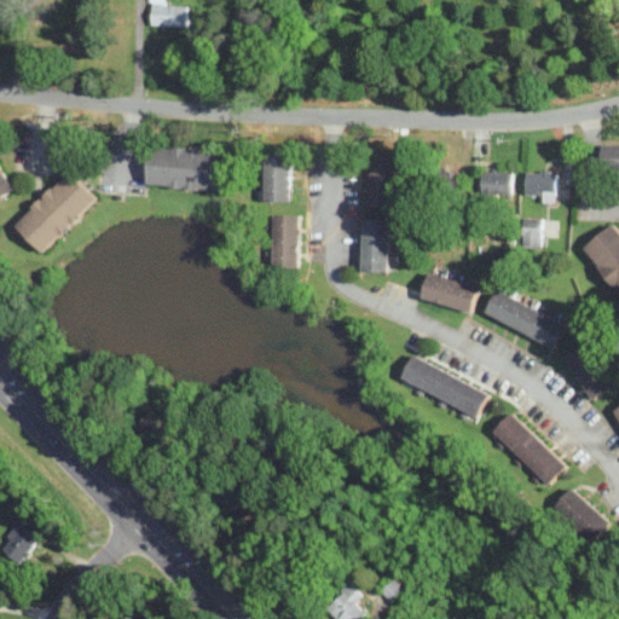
[(163,0),(151,0),(151,25),(187,25),(187,3),(163,3),(163,0)]
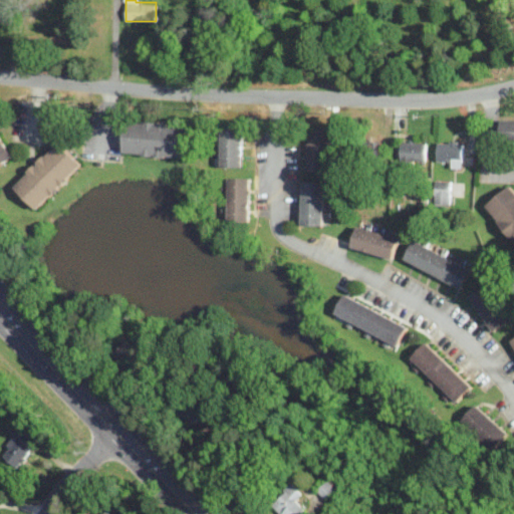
[(513,142),(513,118),(501,118),(501,142),(513,142)]
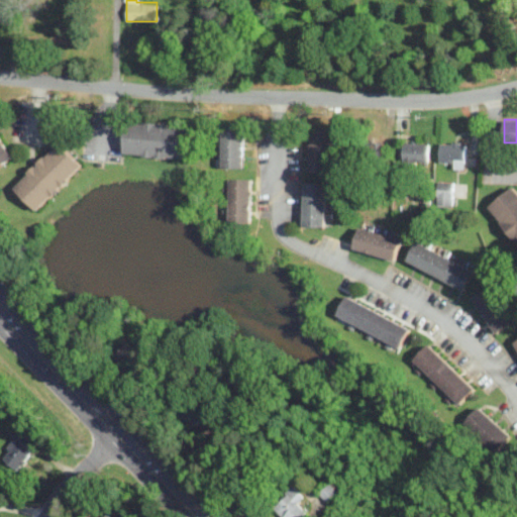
[(124,156),(188,160),(190,124),(126,121),(124,156)]
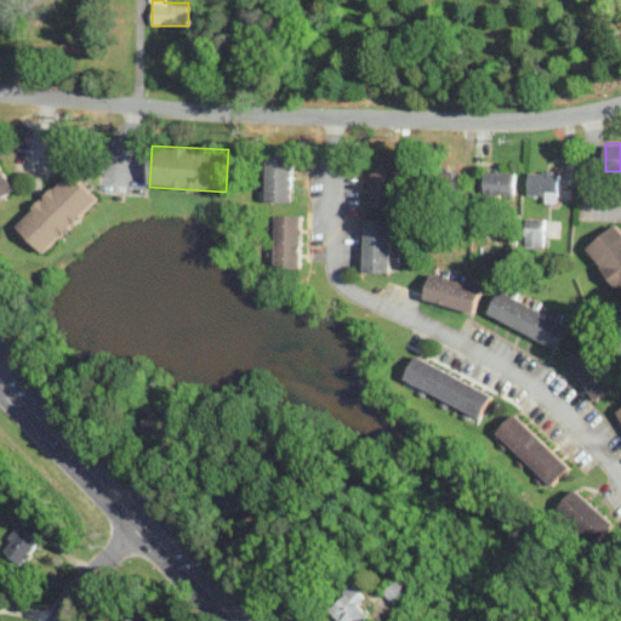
[(267,201),(295,201),(295,147),(267,147),(267,201)]
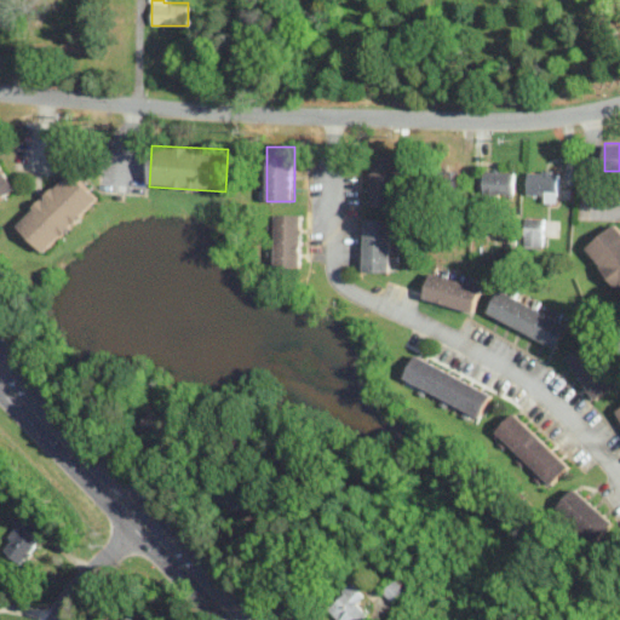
[(399,156),(372,156),(372,206),(399,206),(399,156)]
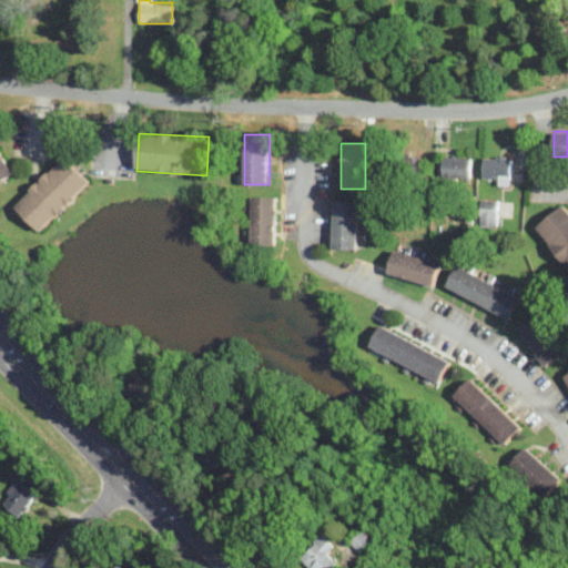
[(0,183),(17,172),(0,148),(0,183)]
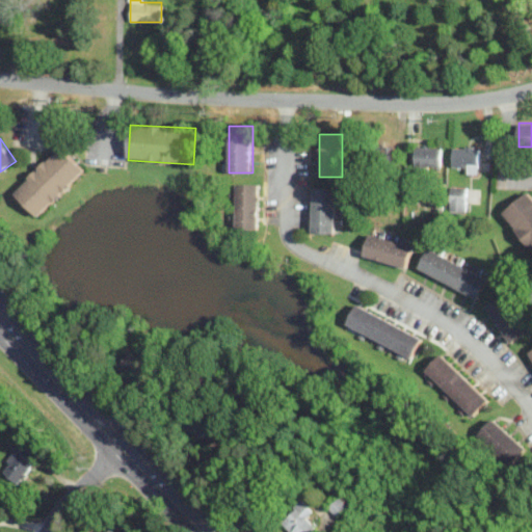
[(38,218),(87,171),(61,145),(14,191),(38,218)]
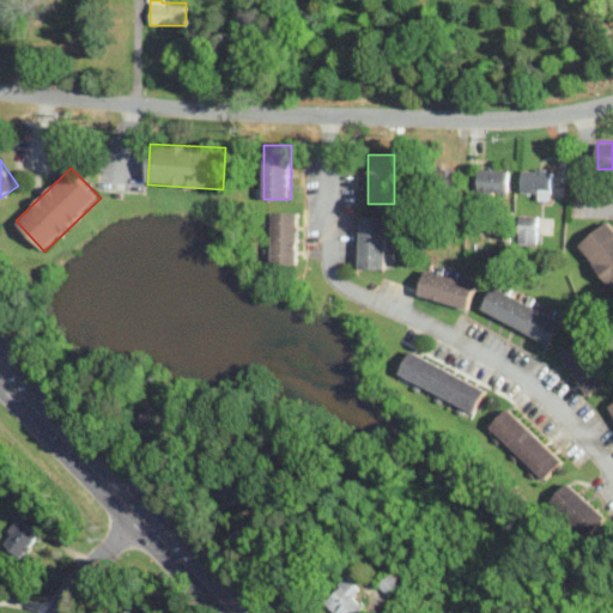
[(508,192),(508,168),(478,168),(478,192),(508,192)]
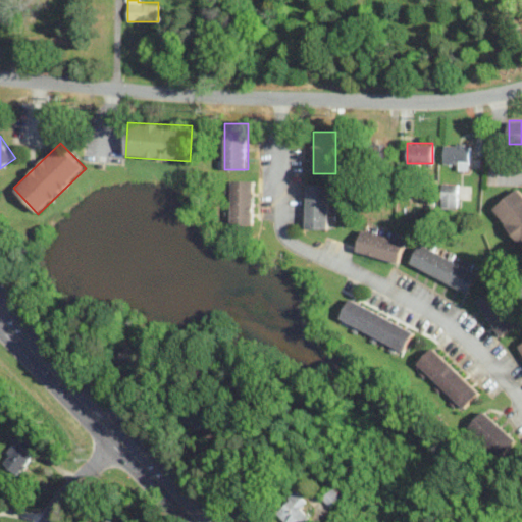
[(470,165),(470,143),(444,143),(444,165),(470,165)]
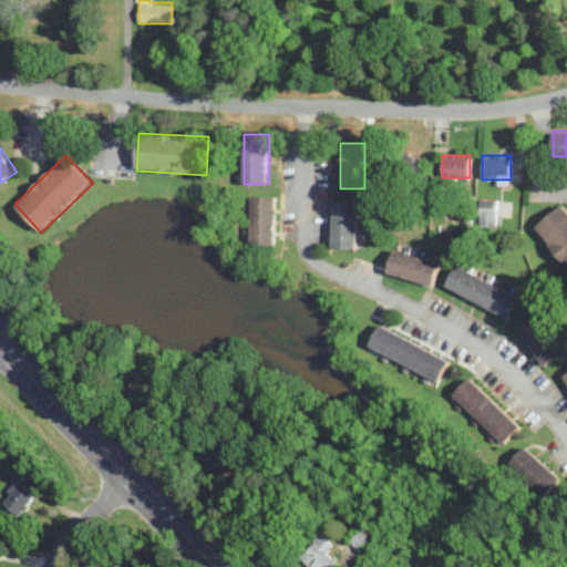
[(428,156),(392,157),(392,182),(428,181),(428,156)]
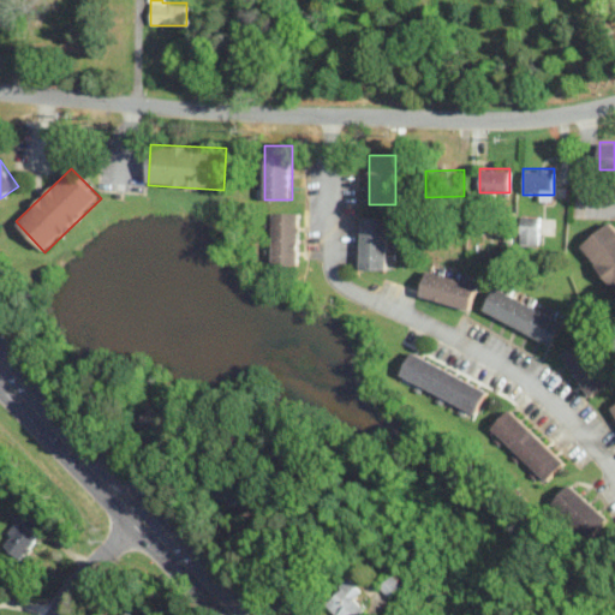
[(273,213),(273,264),(299,264),(299,213),(273,213)]
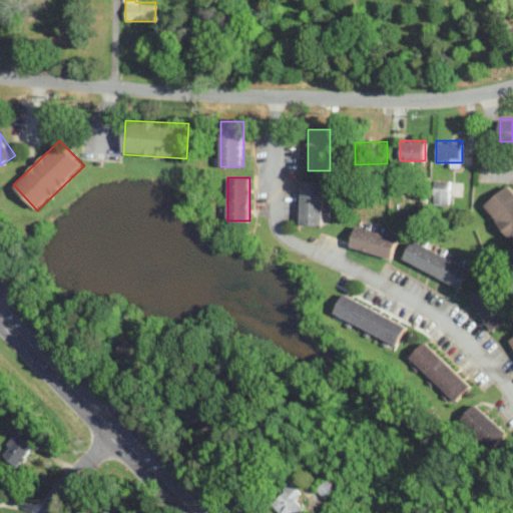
[(450,179),(434,179),(434,203),(450,203),(450,179)]
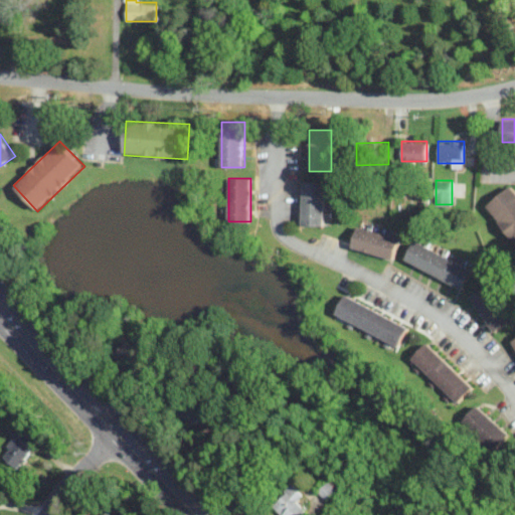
[(327,181),(303,181),(302,225),(326,226),(327,181)]
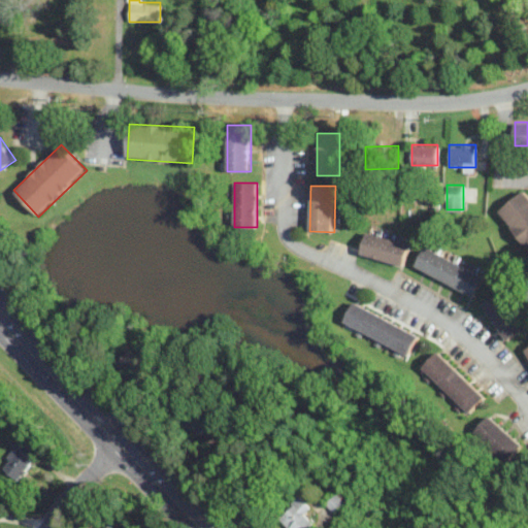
[(497,212),(527,246),(527,193),(524,189),(497,212)]
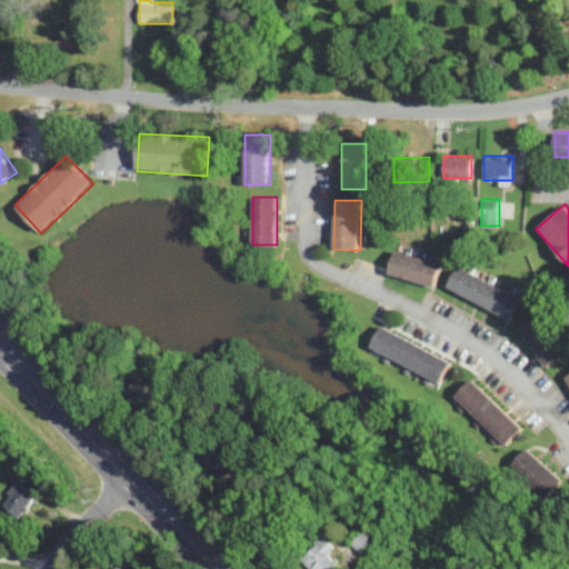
[(387,273),(436,287),(442,262),(393,250),(387,273)]
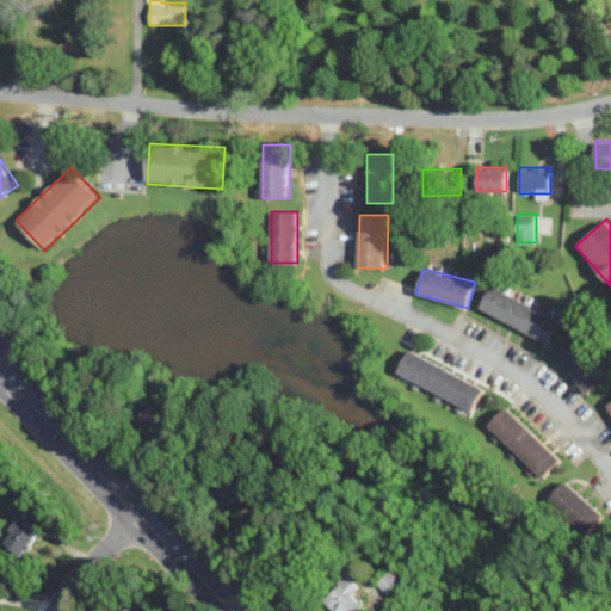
[(549,343),(562,316),(492,284),(480,310),(549,343)]
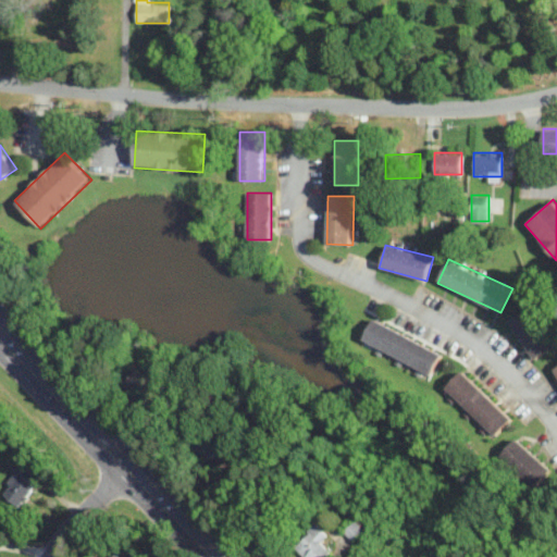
[(555,346),(528,306),(507,320),(534,360),(555,346)]
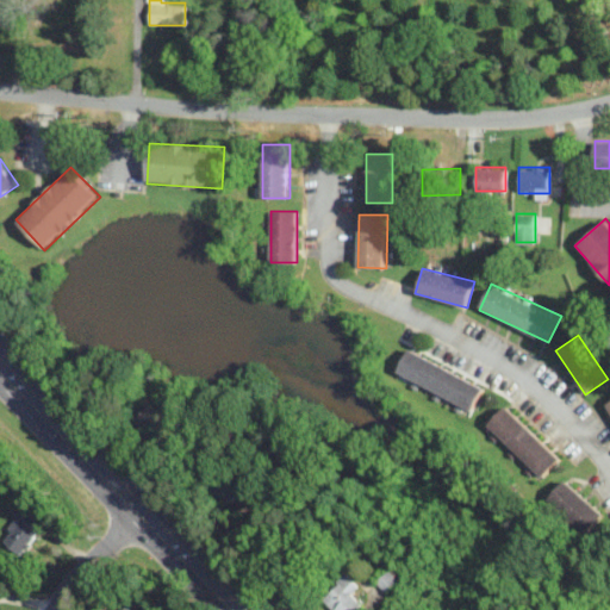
[(409,375),(404,385),(473,414),(485,383),(406,350),(398,371),(409,375)]
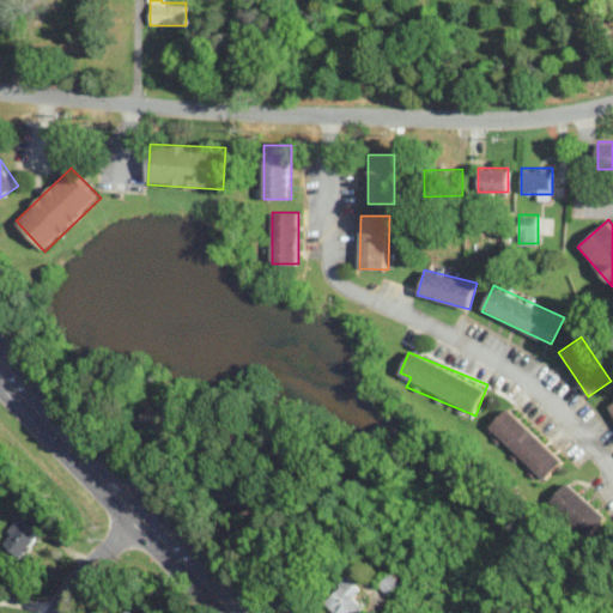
[(139,419),(158,439),(173,426),(152,406),(139,419)]
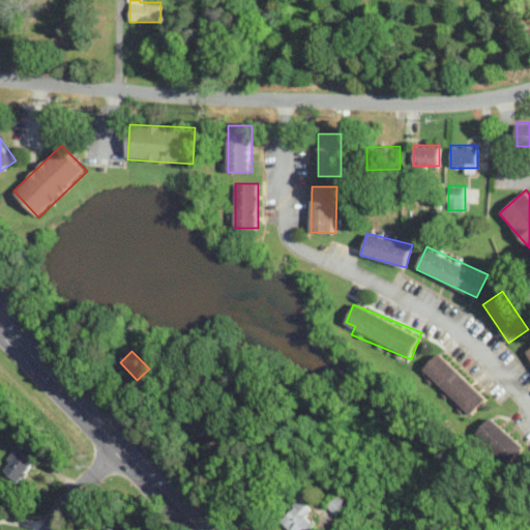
[(471,416),(489,399),(441,351),(422,369),(471,416)]
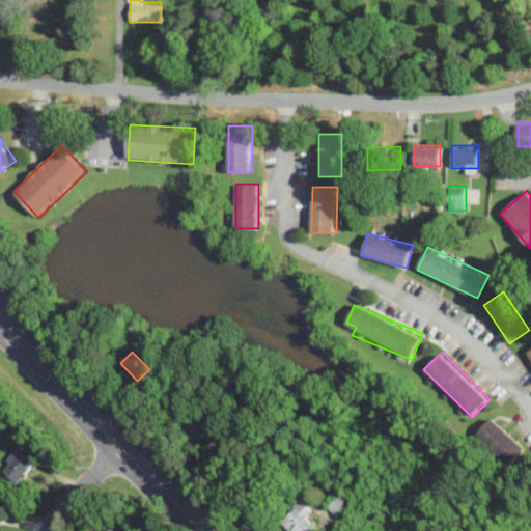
[(507,466),(525,448),(494,417),(475,435),(507,466)]
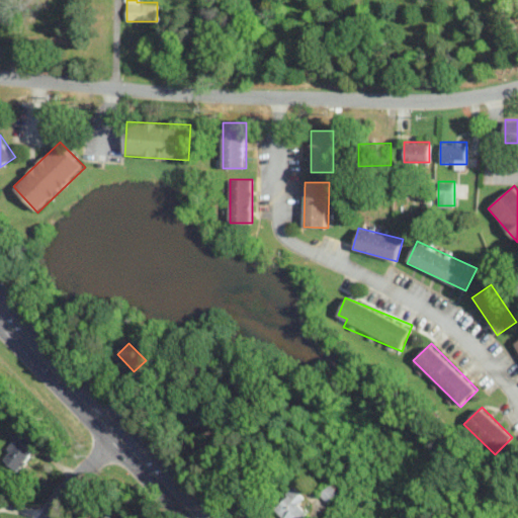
[(0,457),(17,472),(34,452),(17,437),(0,457)]
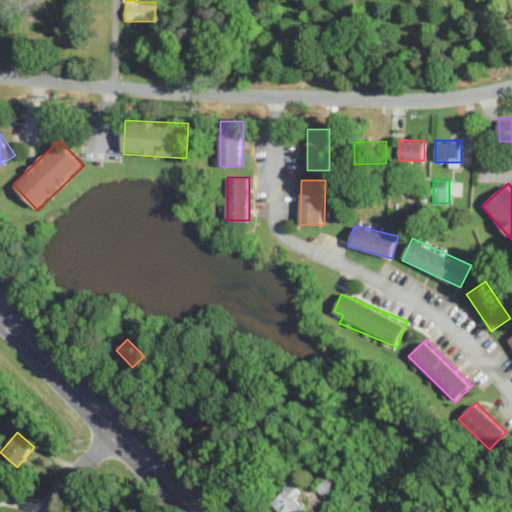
[(323,497),(345,484),(338,472),(316,485),(323,497)]
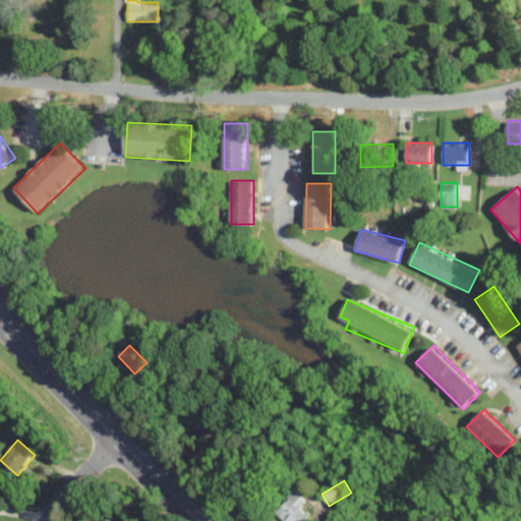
[(304,520),(309,516),(301,508),(308,501),(295,488),(274,511),(284,520),(304,520)]
